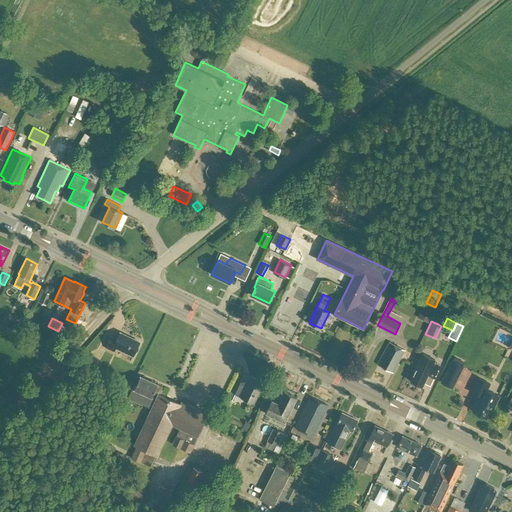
[(140,342),(120,332),(116,340),(110,337),(105,347),(114,351),(116,347),(133,356),(140,342)]
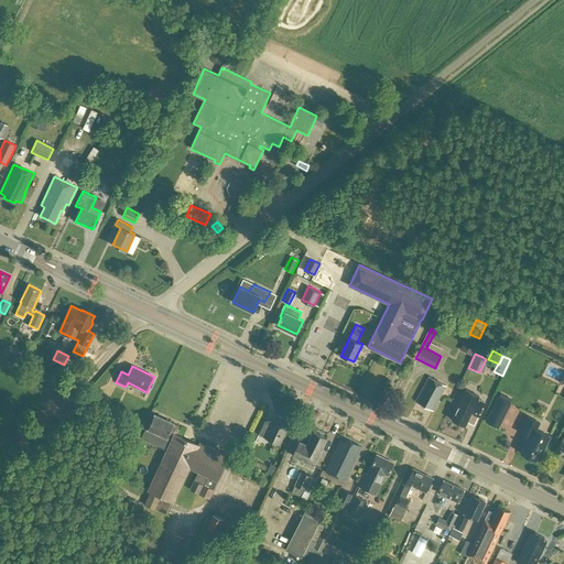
[(446,386),(429,377),(415,401),(433,410),(446,386)]
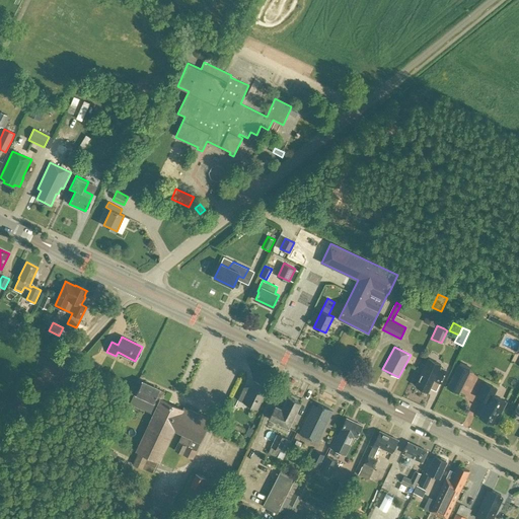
[(439,367),(441,365),(429,359),(426,366),(422,364),(418,372),(422,373),(416,386),(428,391),(430,388),(433,380),(440,383),(446,370),(439,367)]
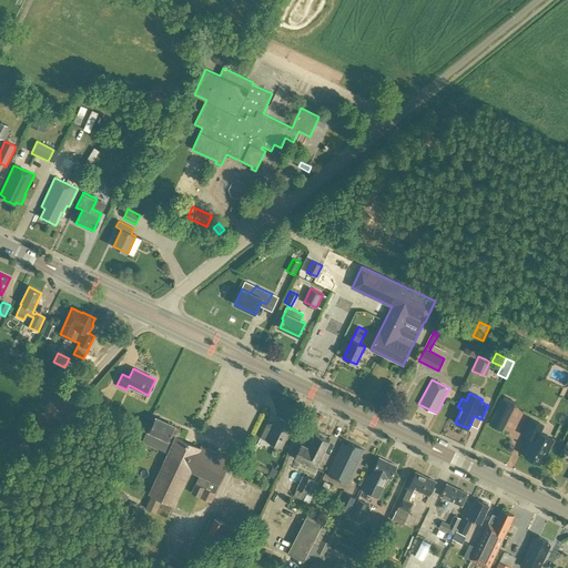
[(506,429),(517,404),(501,397),(490,423),(506,429)]
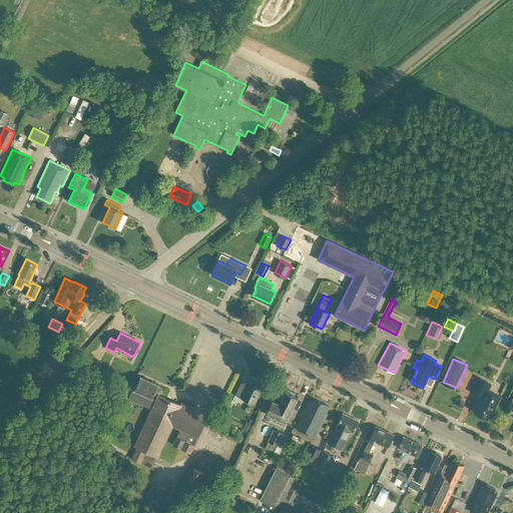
[(254,405),(266,383),(250,376),(245,386),(240,384),(235,395),(254,405)]
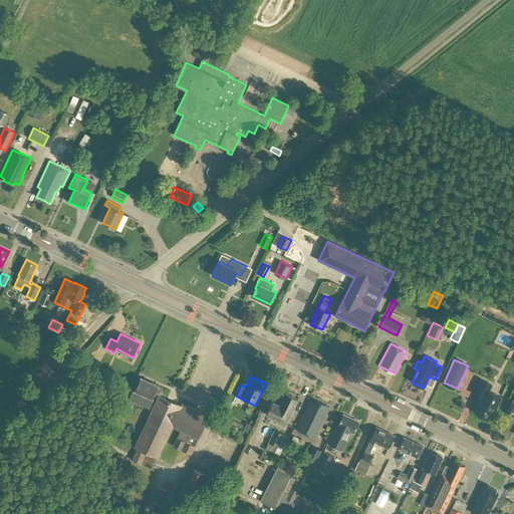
[(182,403),(181,406),(160,396),(164,389),(141,377),(136,390),(136,391),(153,399),(153,398),(155,395),(160,397),(136,448),(138,449),(133,460),(141,464),(147,453),(158,458),(172,426),(181,431),(173,447),(191,454),(209,416),(182,403)]
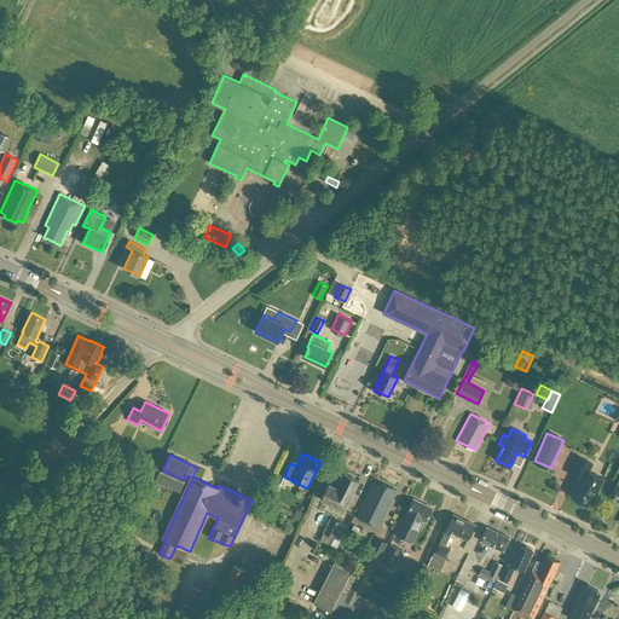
[(593,464),(578,457),(570,474),(576,476),(568,491),(573,493),(572,497),(589,505),(596,491),(597,492),(603,479),(589,472),(593,464)]
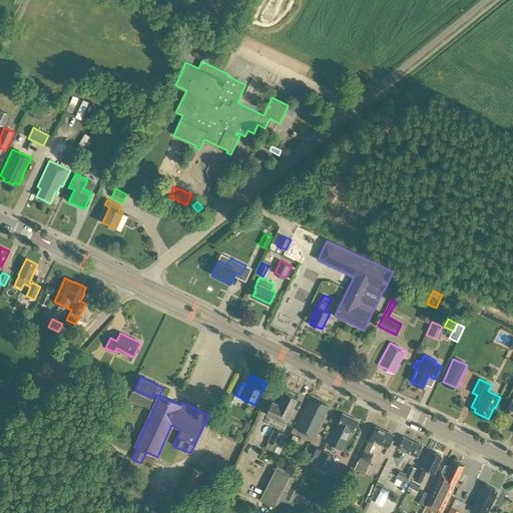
[(135,390),(135,389),(133,388),(128,398),(149,408),(154,398),(152,397),(152,398),(135,390)]
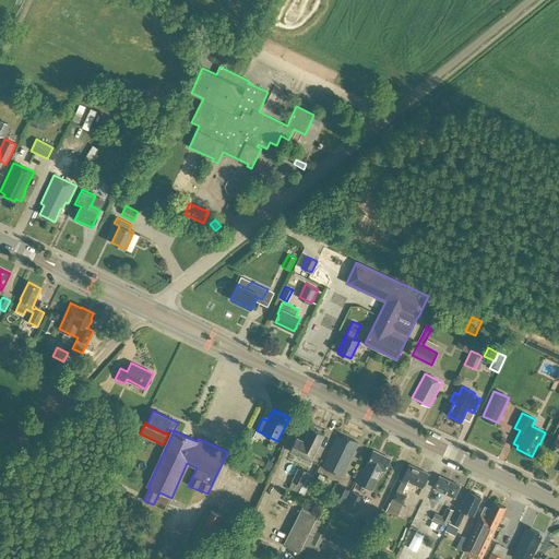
[(324,435),(310,427),(304,441),(297,437),(289,451),(311,461),(324,435)]
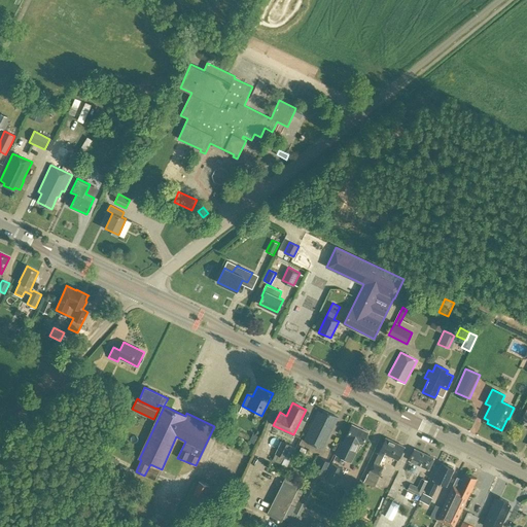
[(323,449),(338,418),(323,411),(322,413),(318,411),(305,440),(323,449)]
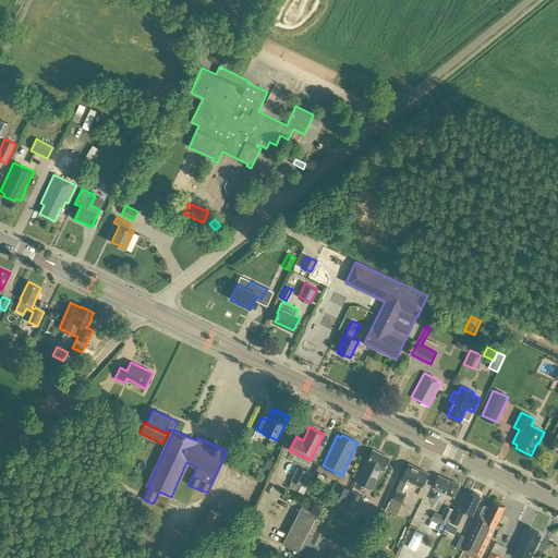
[(377,478),(381,470),(384,470),(390,458),(373,449),(365,464),(363,470),(361,470),(355,481),(373,489),(378,478),(377,478)]
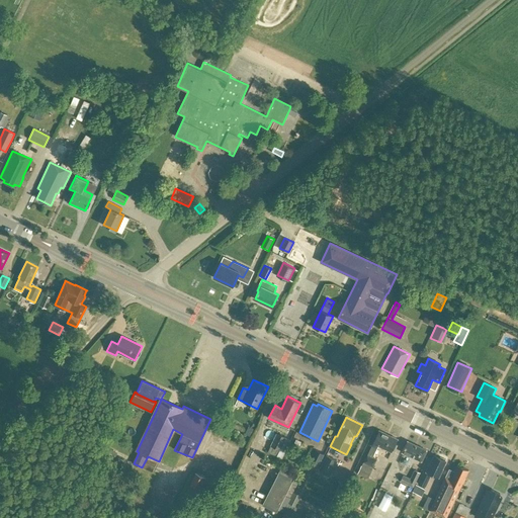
[(229,433),(233,424),(227,421),(223,430),(229,433)]
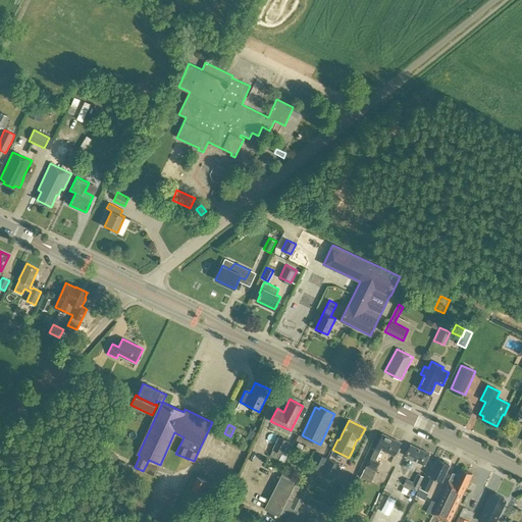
[(252,439),(255,431),(250,429),(247,437),(252,439)]
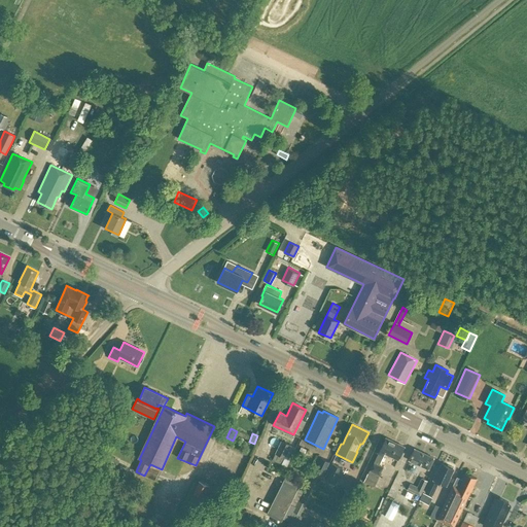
[(398,460),(405,447),(386,437),(369,475),(367,475),(364,482),(375,487),(384,467),(379,465),(385,454),(398,460)]
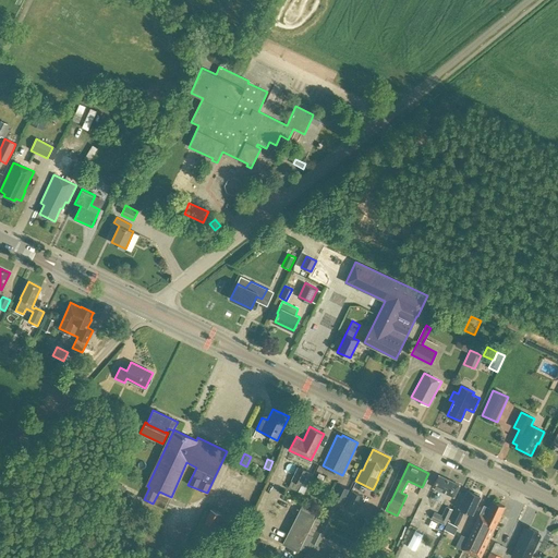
[(304,494),(314,473),(299,465),(289,486),(304,494)]
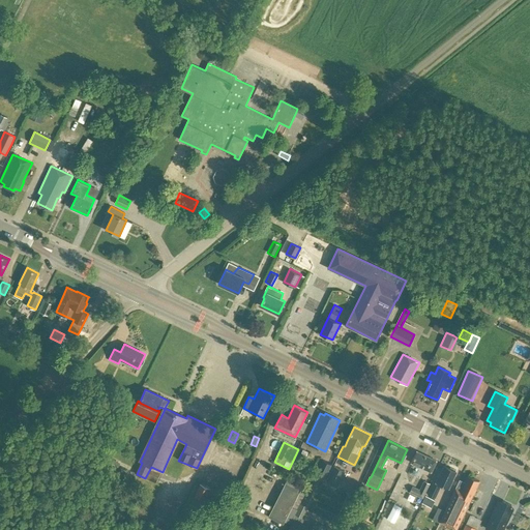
[(437,461),(416,451),(411,463),(431,472),(437,461)]
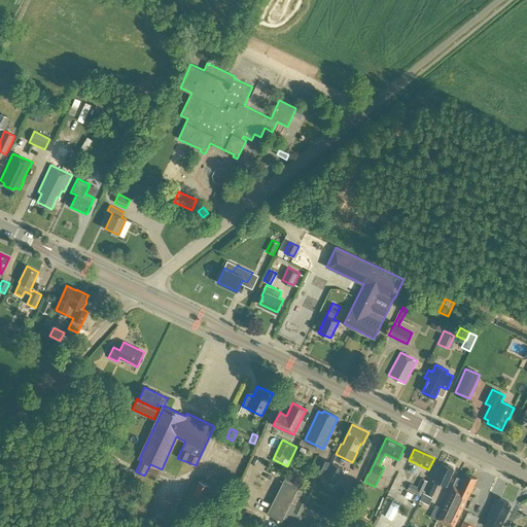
[(115,467),(119,460),(110,455),(106,463),(115,467)]
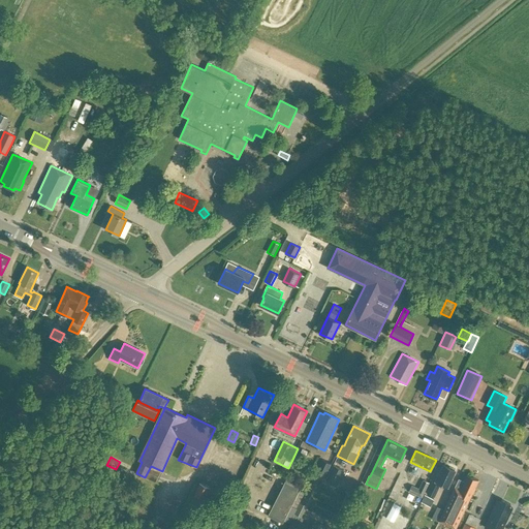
[(315,474),(323,478),(331,464),(321,460),(315,474)]
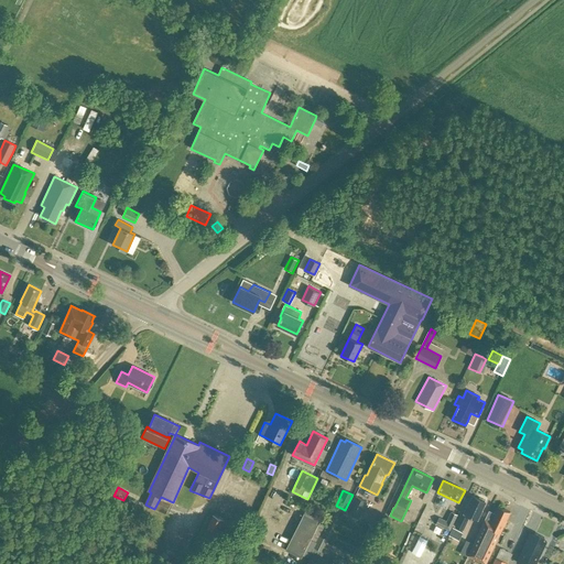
[(368,501),(355,496),(347,512),(359,518),(368,501)]
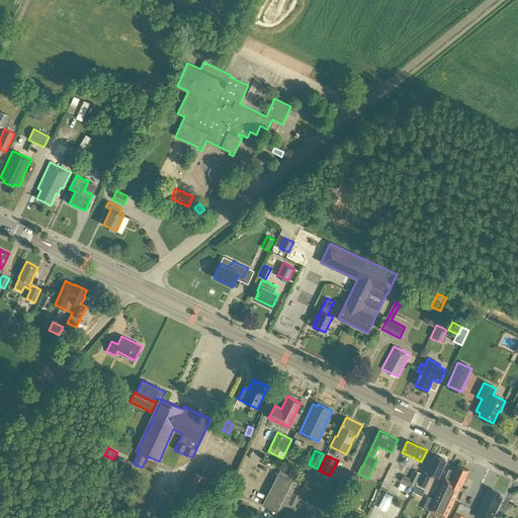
[(442,468),(445,460),(444,460),(445,459),(440,456),(440,457),(435,455),(432,461),(431,461),(425,473),(423,472),(418,484),(425,487),(431,473),(439,478),(443,469),(442,468)]
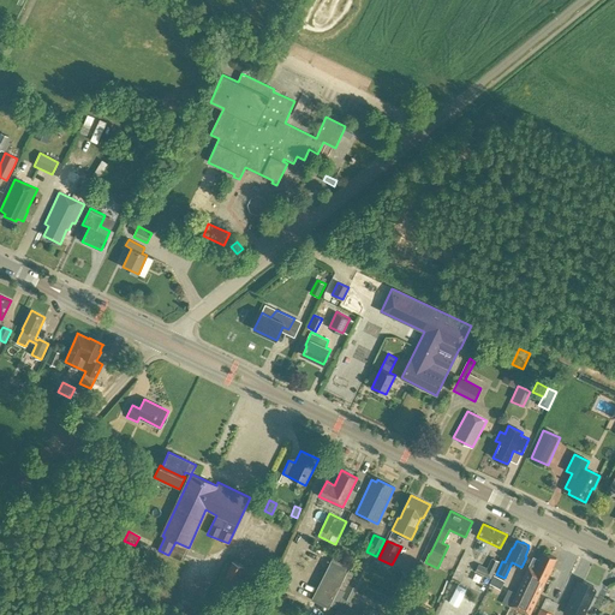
[(556,559),(543,551),(536,566),(531,575),(526,573),(511,605),(530,614),(556,559)]
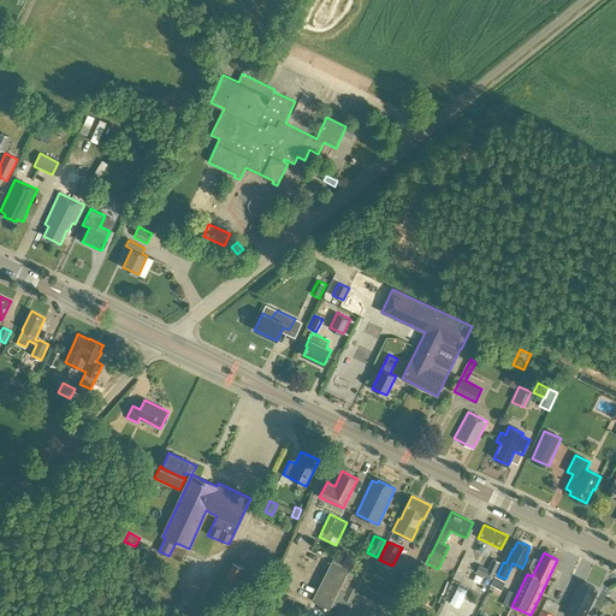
[(492,579),(501,562),(493,558),(489,570),(480,566),(477,572),(492,579)]
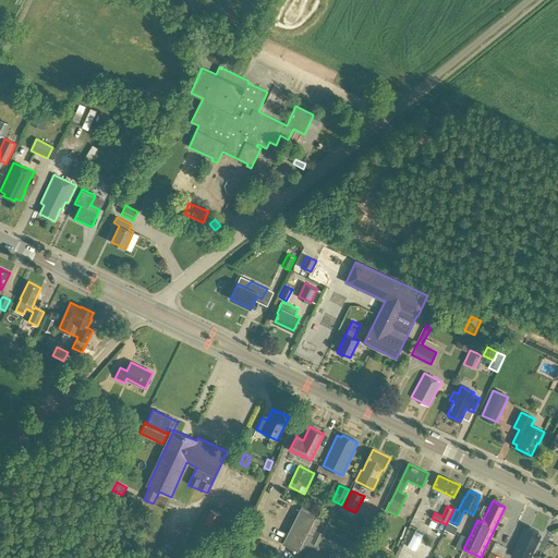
[(300,508),(282,544),(299,552),(316,516),(300,508)]
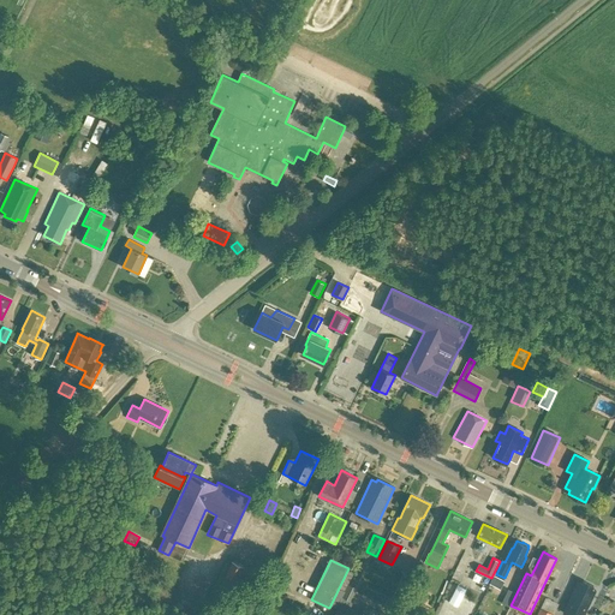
[(244,567),(232,561),(224,580),(234,586),(244,567)]
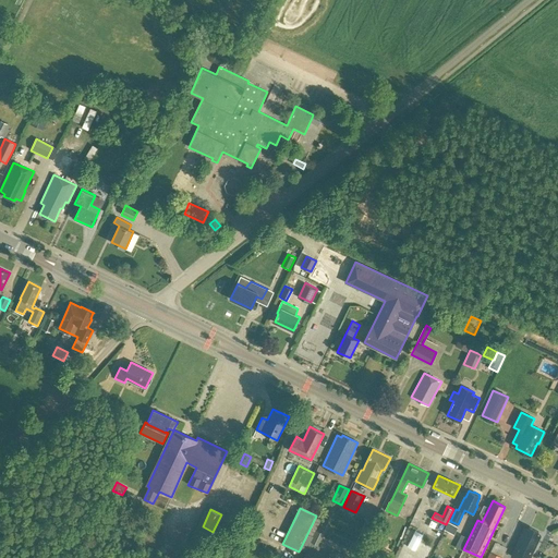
[(459,530),(448,523),(444,531),(455,536),(459,530)]
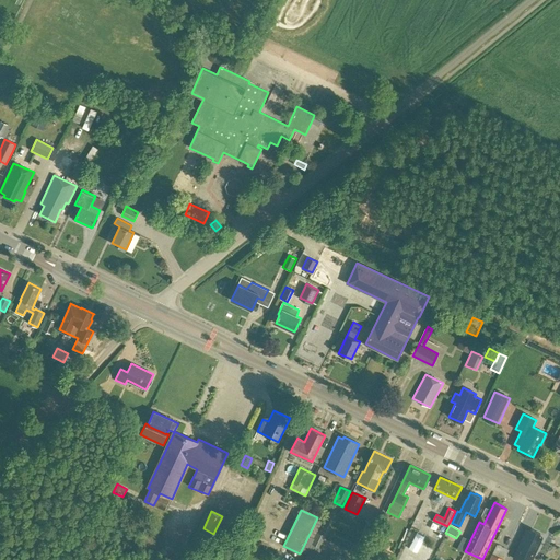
[(516,559),(532,559),(543,537),(539,536),(540,534),(531,529),(529,532),(526,529),(513,558),(516,559)]
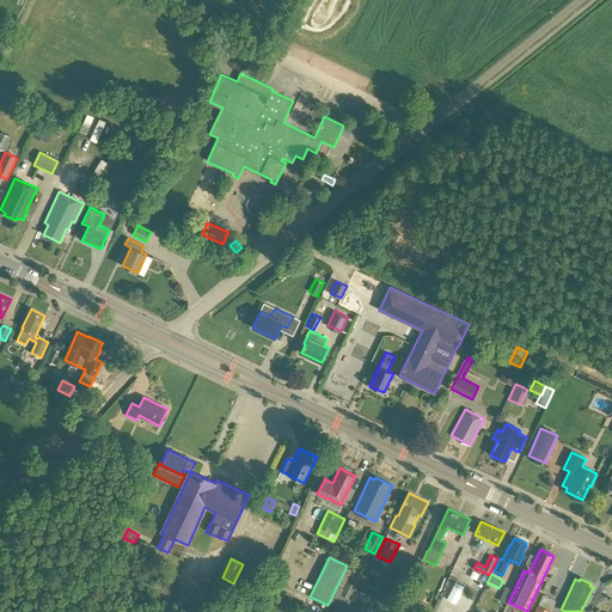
[(347,581),(341,594),(349,598),(355,585),(347,581)]
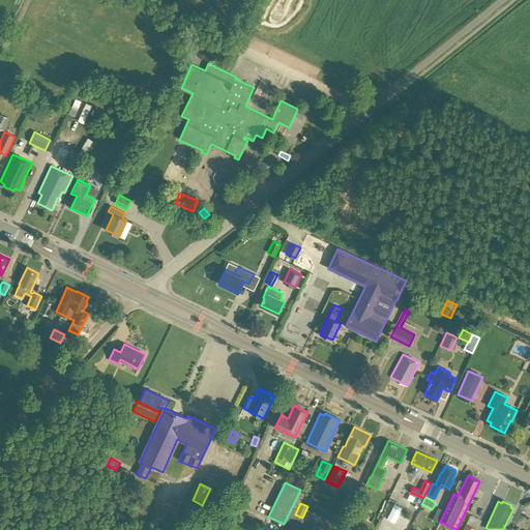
[(439,522),(445,510),(439,508),(434,520),(439,522)]
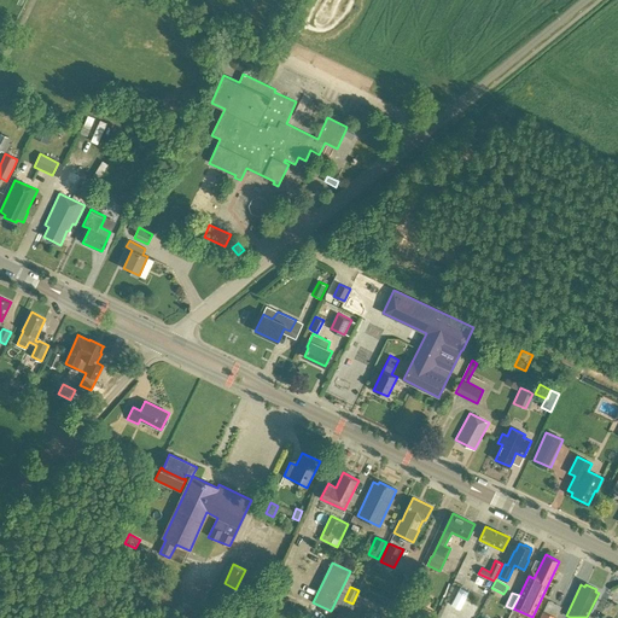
[(345,617),(351,608),(342,604),(334,617),(345,617)]
